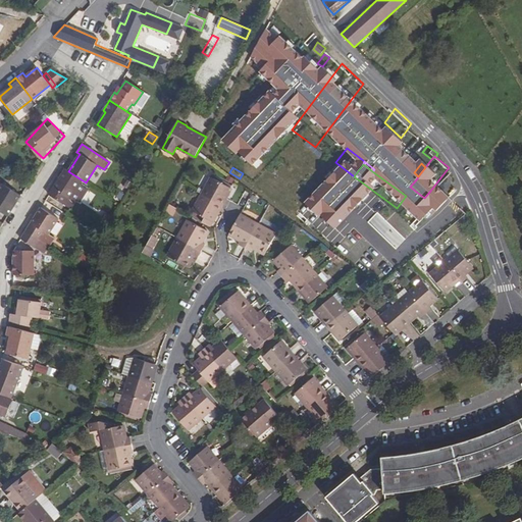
[(65,169),(49,195),(62,203),(66,197),(70,200),(83,180),(68,171),(65,169)]
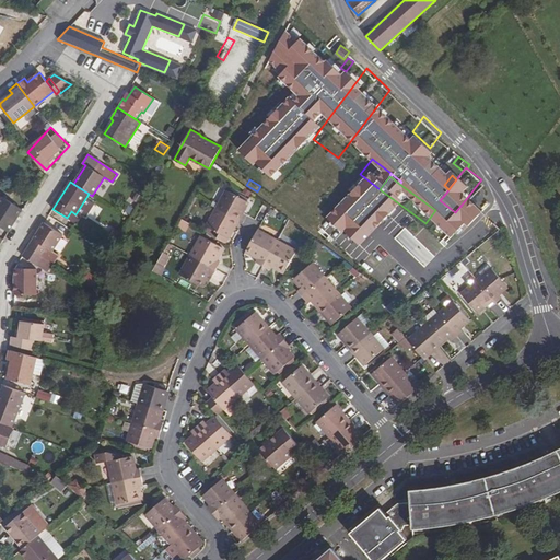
[(226,190),(217,209),(237,220),(247,202),(226,190)]
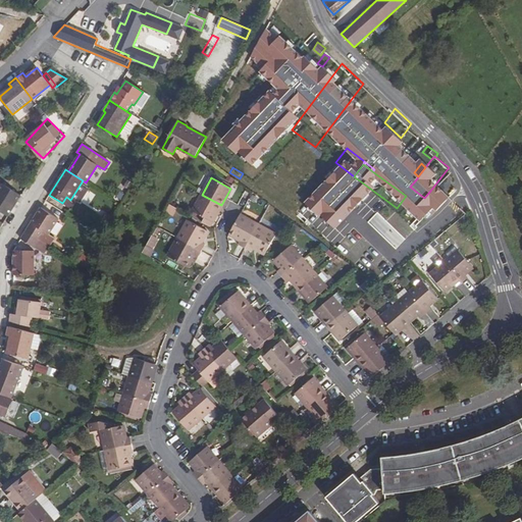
[(0,187),(0,211),(8,216),(21,196),(2,184),(2,185),(0,187)]
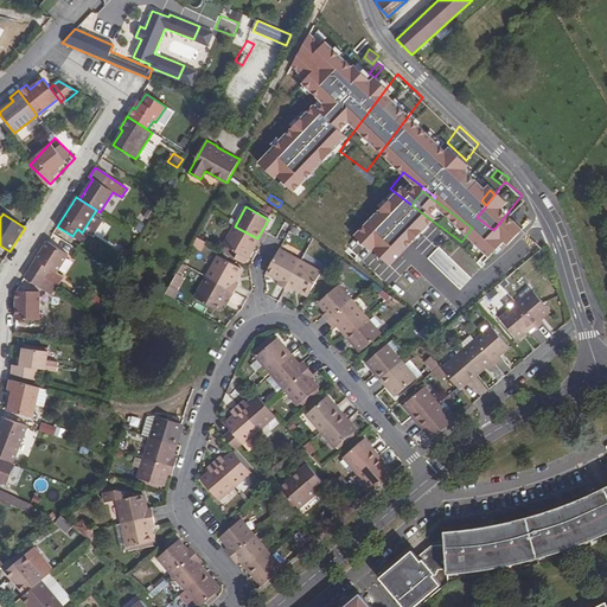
[(144,217),(134,232),(140,236),(148,219),(144,217)]
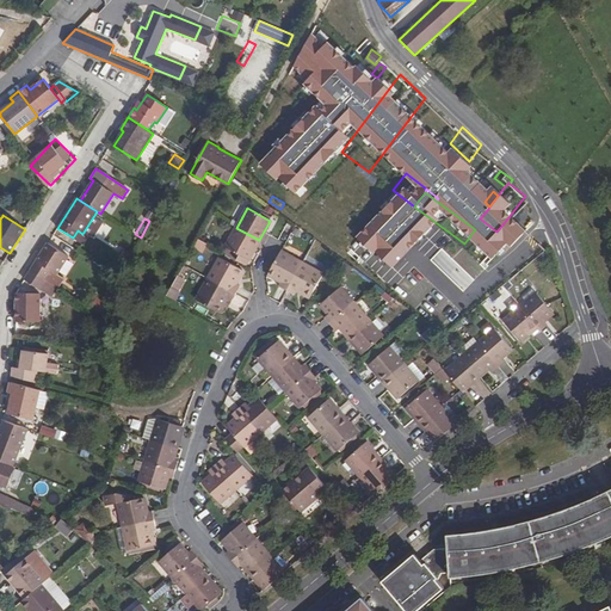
[(248,260),(259,240),(236,228),(226,247),(240,255),(238,260),(246,265),(248,260)]
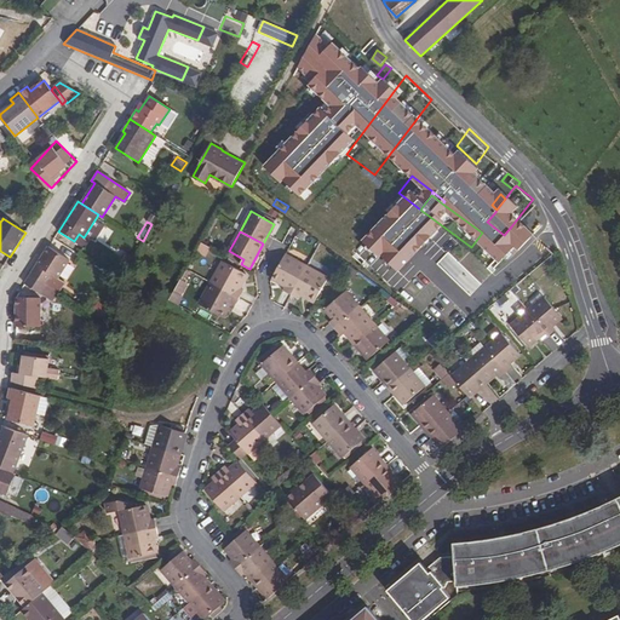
[(484,251),(482,256),(492,263),(507,242),(497,235),(484,251)]
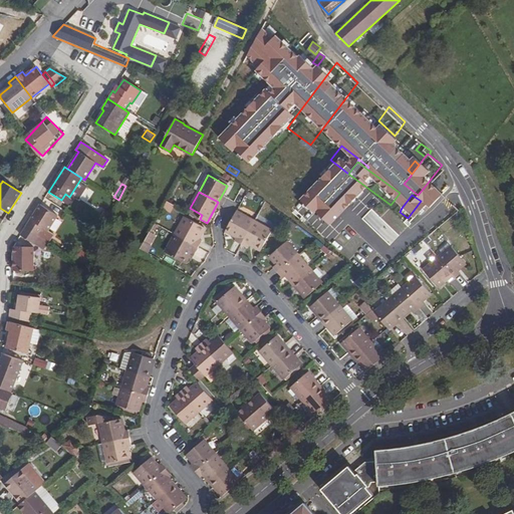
[(175,206),(167,201),(163,208),(172,213),(175,206)]
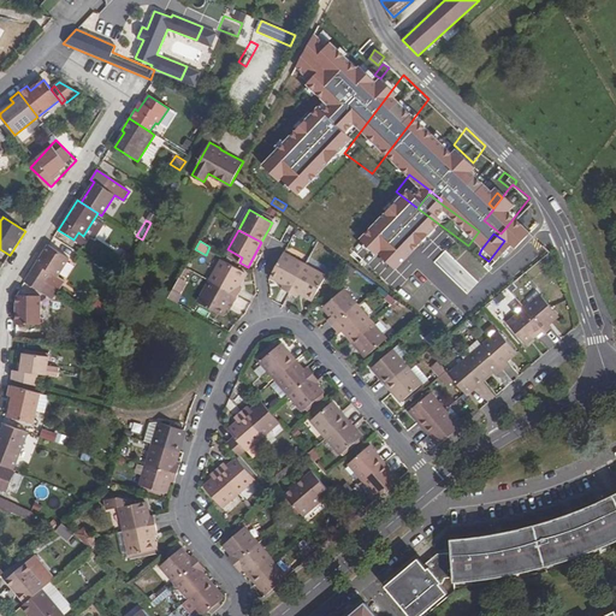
[(472,241),(468,246),(479,254),(481,249),(472,241)]
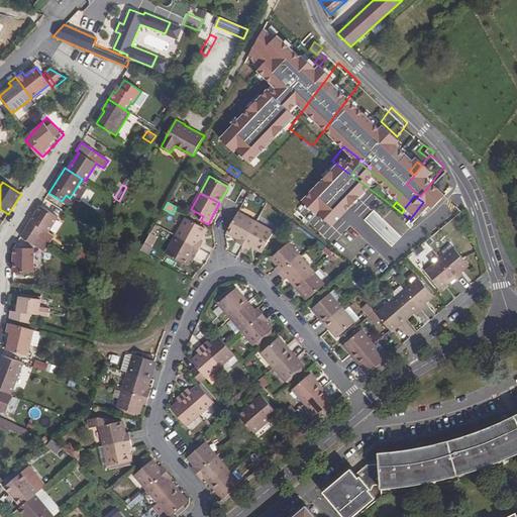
[(47,232),(58,217),(40,206),(25,229),(38,237),(46,243),(53,235),(47,232)]
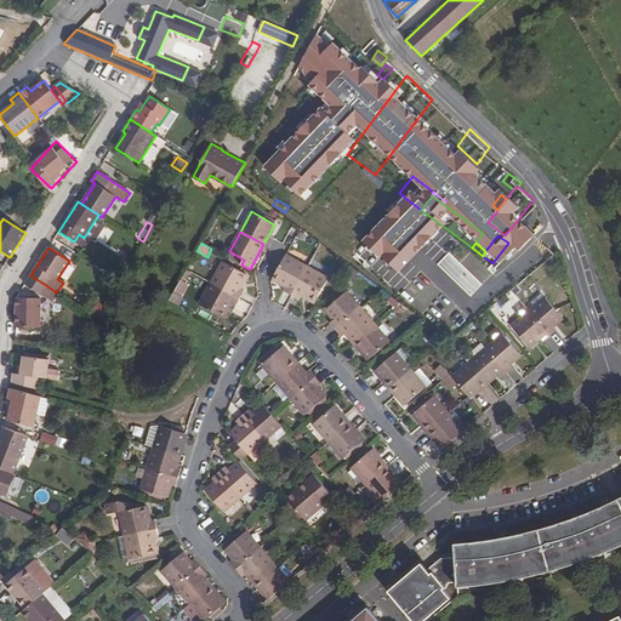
[(229,251),(227,256),(241,265),(244,260),(229,251)]
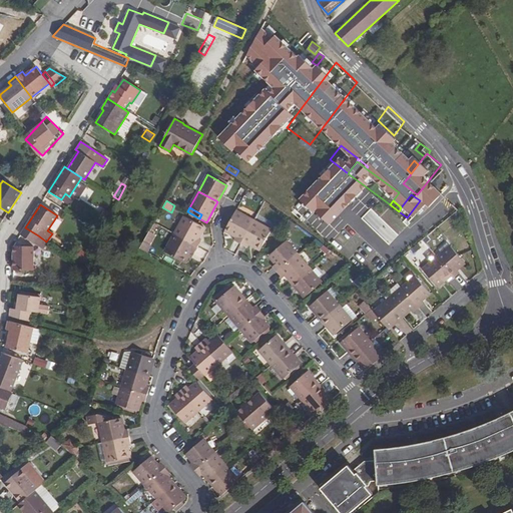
[(233,240),(240,244),(252,221),(235,211),(224,230),(235,236),(233,240)]
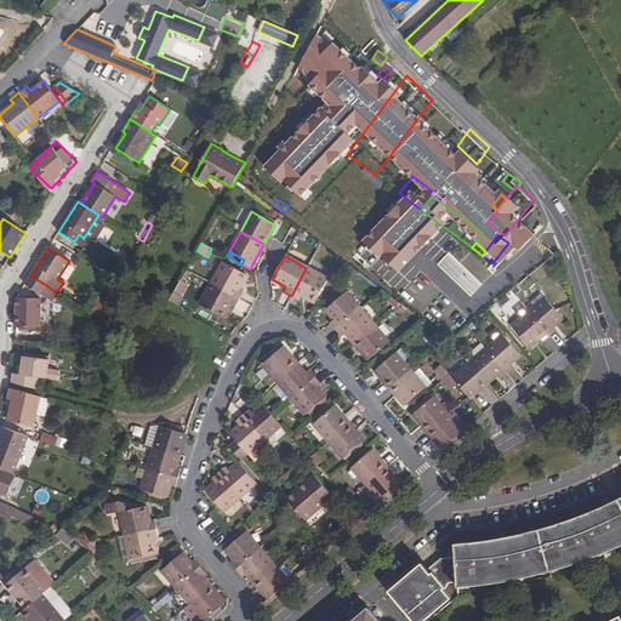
[(224,262),(214,284),(241,300),(245,291),(240,289),(248,275),(224,262)]
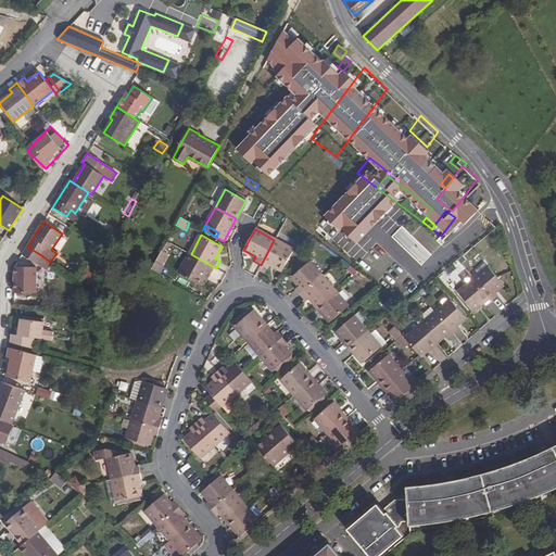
[(293,250),(274,240),(261,265),(267,269),(269,265),(281,272),(293,250)]
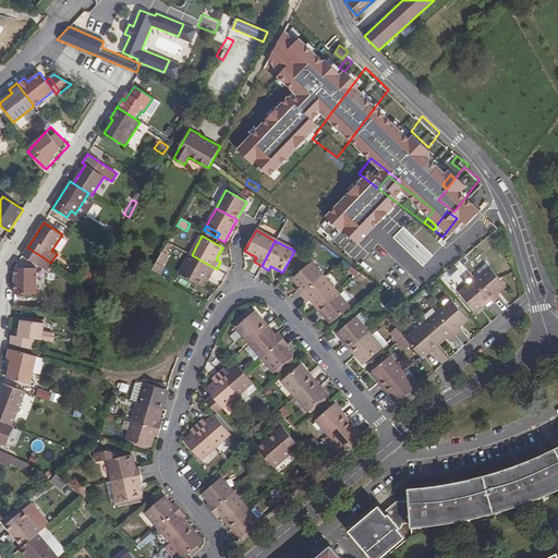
[(384,266),(392,250),(385,245),(376,262),(384,266)]
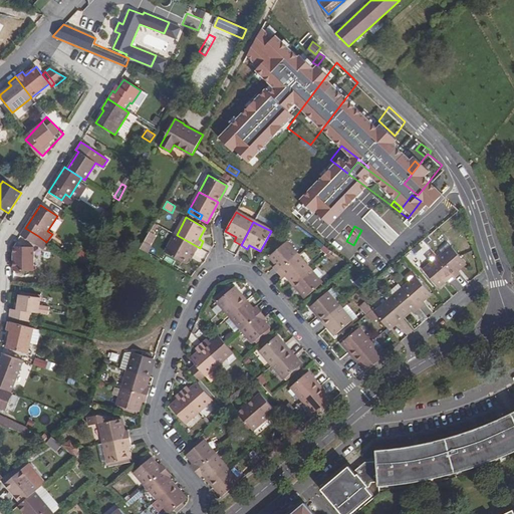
[(38,236),(25,228),(20,235),(42,249),(46,242),(38,236)]
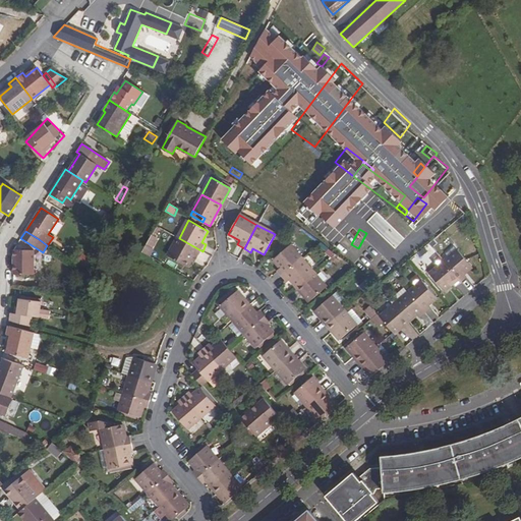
[(151,236),(146,245),(151,247),(156,237),(151,236)]
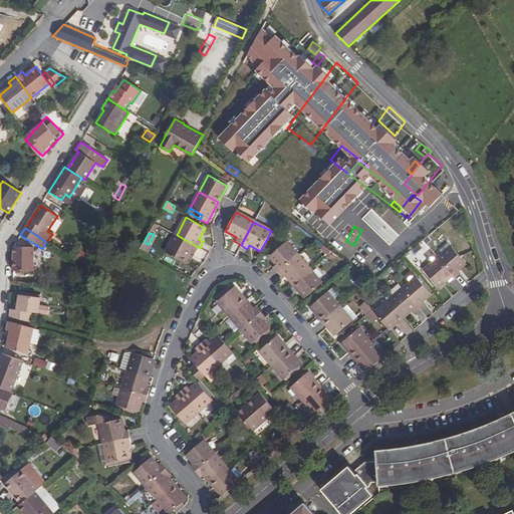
[(196,254),(200,248),(177,235),(167,253),(186,264),(190,257),(192,252),(196,254)]
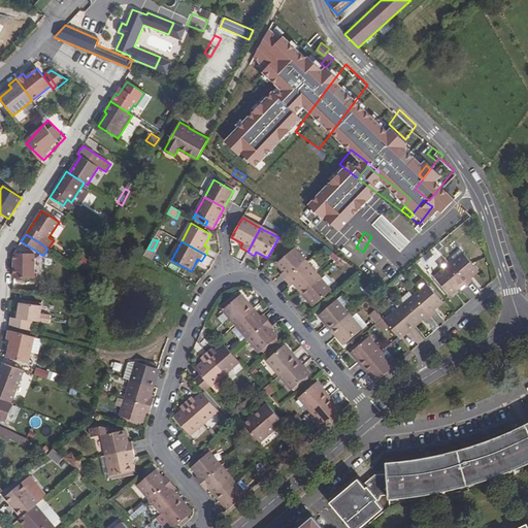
[(147,249),(144,256),(152,260),(156,252),(153,251),(147,249)]
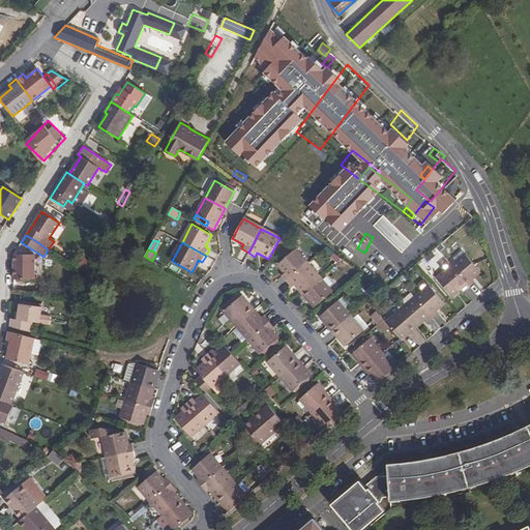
[(282,275),(287,282),(306,264),(294,249),(277,264),(285,272),(282,275)]
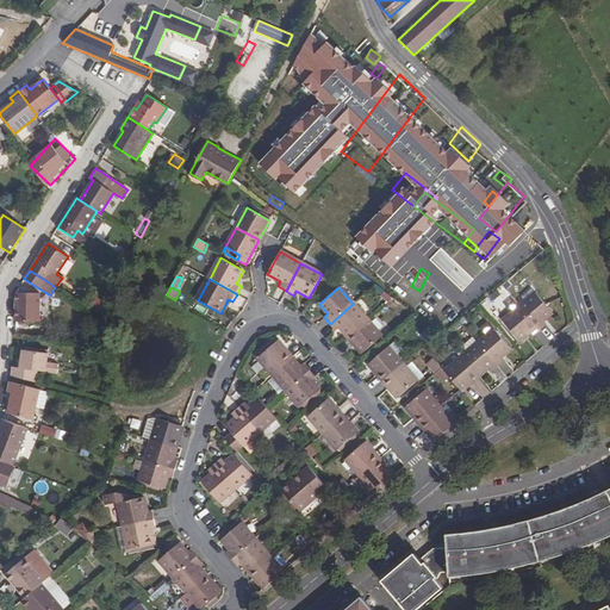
[(39,293),(16,293),(16,321),(39,322),(39,293)]
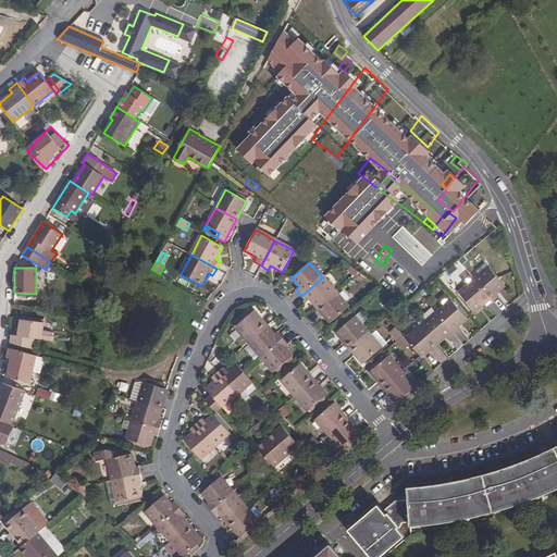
[(489,268),(474,281),(493,301),(499,296),(496,293),(505,285),(489,268)]
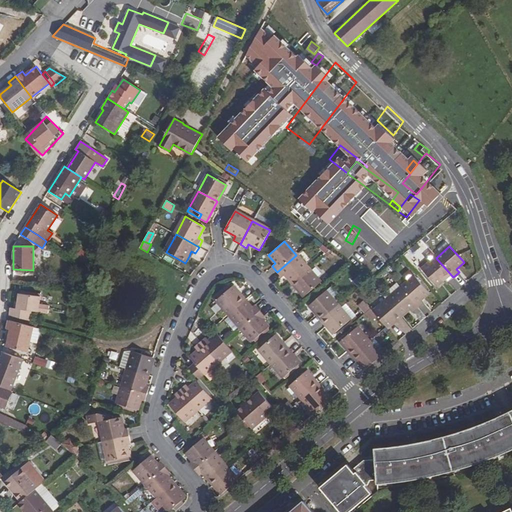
[(308,268),(296,255),(277,272),(282,278),(285,275),(291,282),(308,268)]
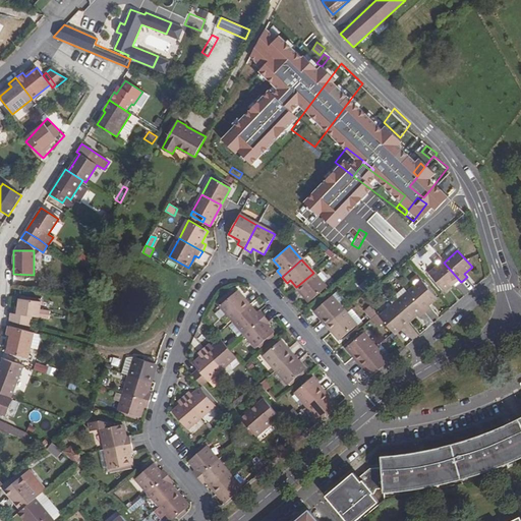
[(455,287),(461,282),(444,263),(429,274),(444,291),(452,284),(455,287)]
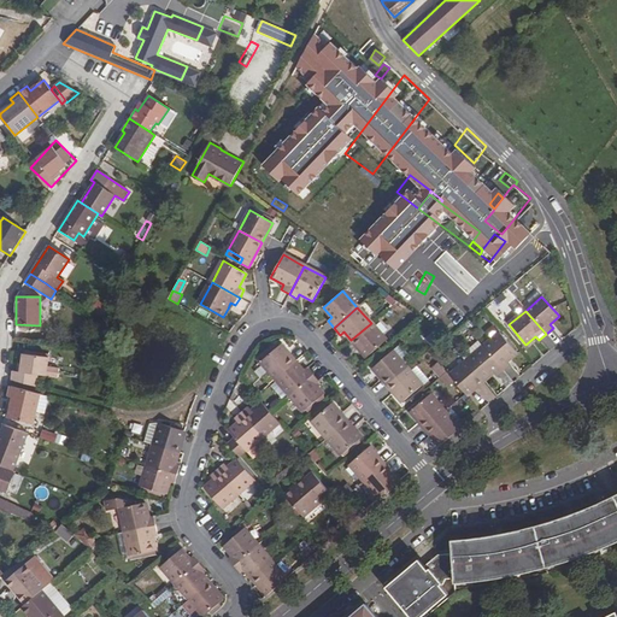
[(386,340),(371,323),(351,340),(366,358),(386,340)]
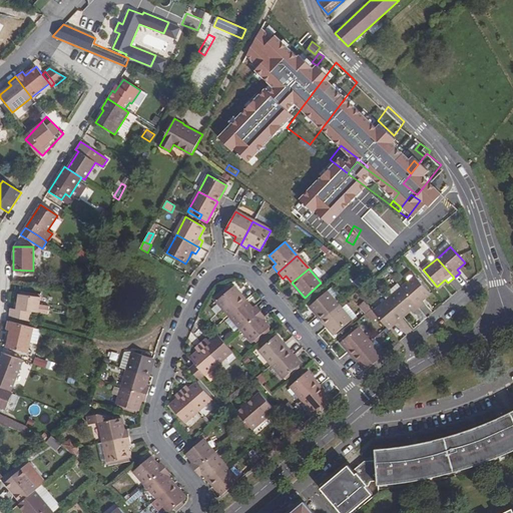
[(415,277),(402,289),(419,308),(425,303),(422,300),(430,293),(415,277)]
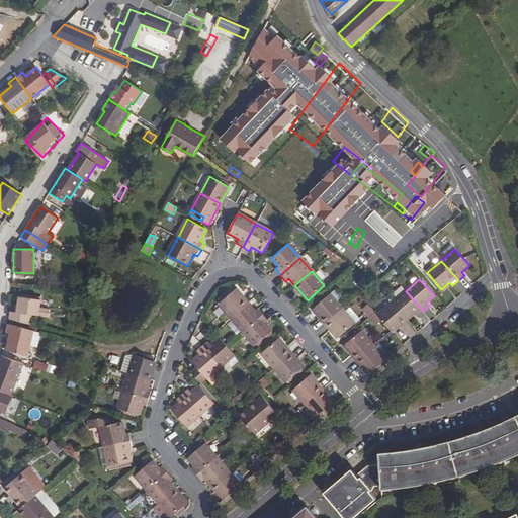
[(402,286),(389,298),(392,303),(406,291),(402,286)]
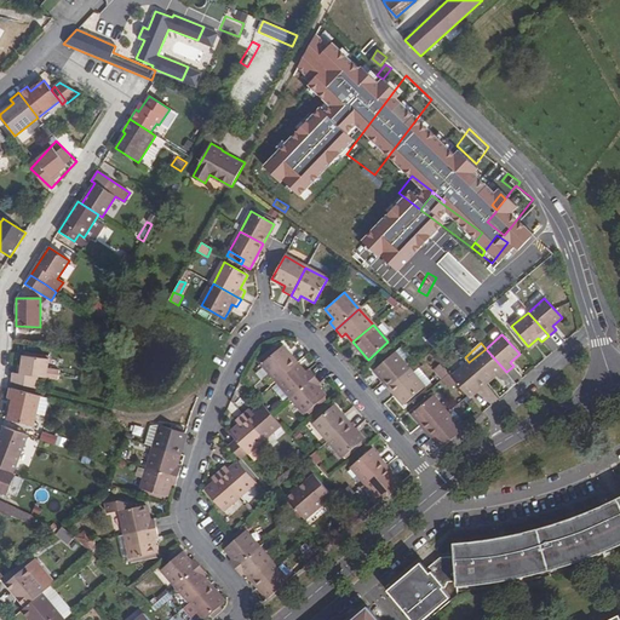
[(297,363),(282,346),(263,363),(277,380),(297,363)]
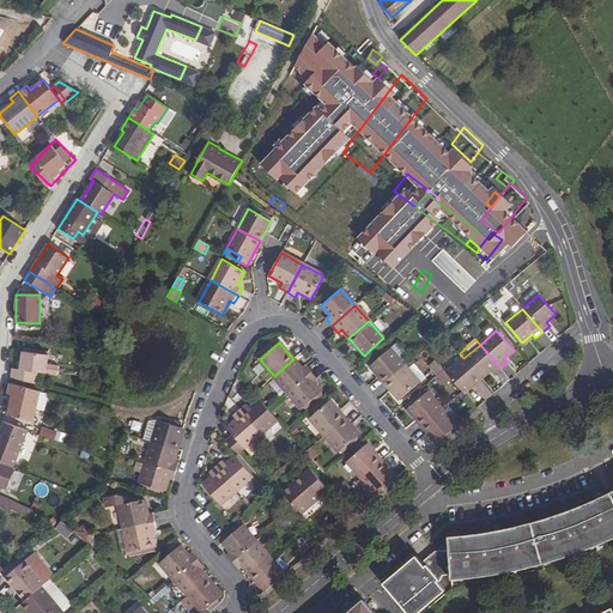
[(493,374),(501,368),(480,345),(463,358),(481,378),(490,370),(493,374)]
